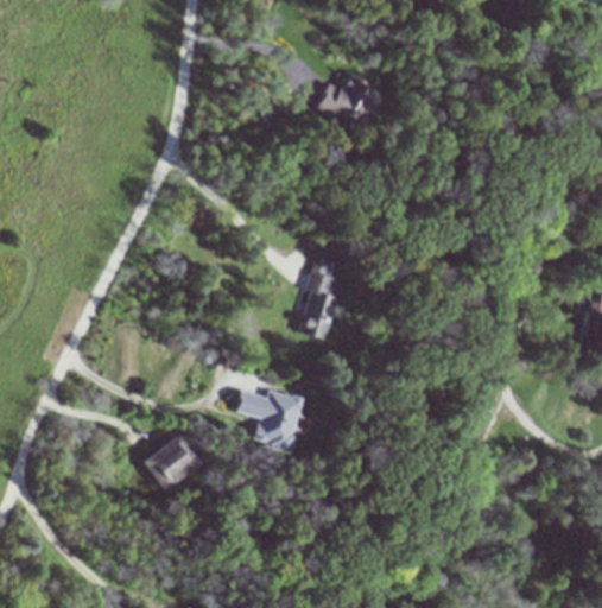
[(318,107),(367,130),(382,95),(347,78),(342,89),(329,83),(318,107)]
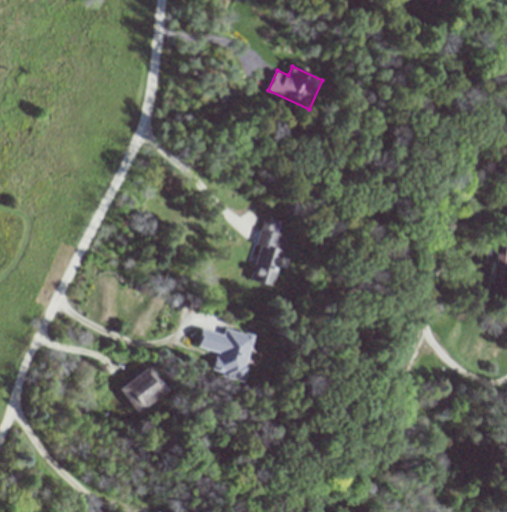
[(251,280),(276,286),(288,238),(276,235),(279,221),(266,217),(251,280)]
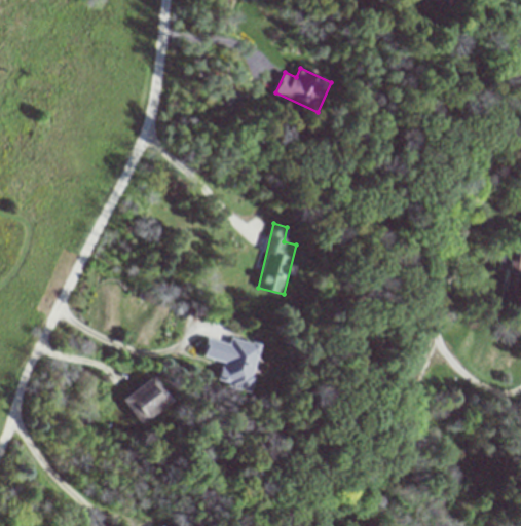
[(520,254),(508,254),(508,311),(520,311),(520,254)]
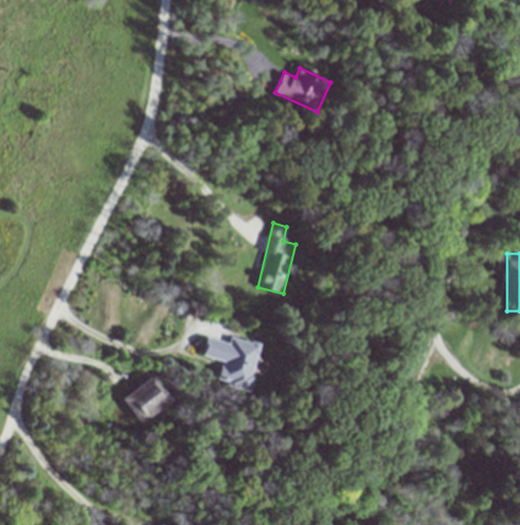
[(262,344),(233,336),(231,344),(208,337),(204,356),(225,361),(220,382),(251,390),(262,344)]
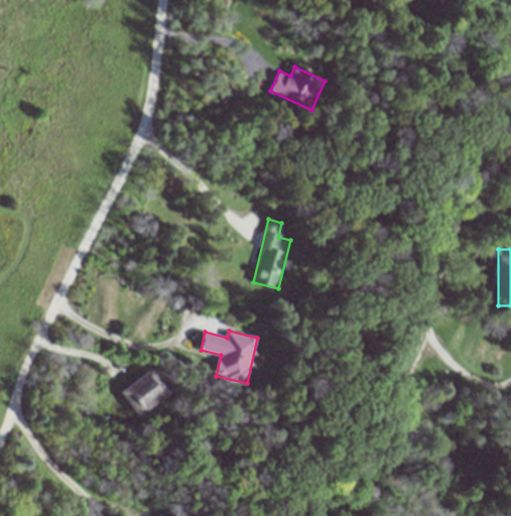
[(137,416),(170,394),(152,369),(120,391),(137,416)]
